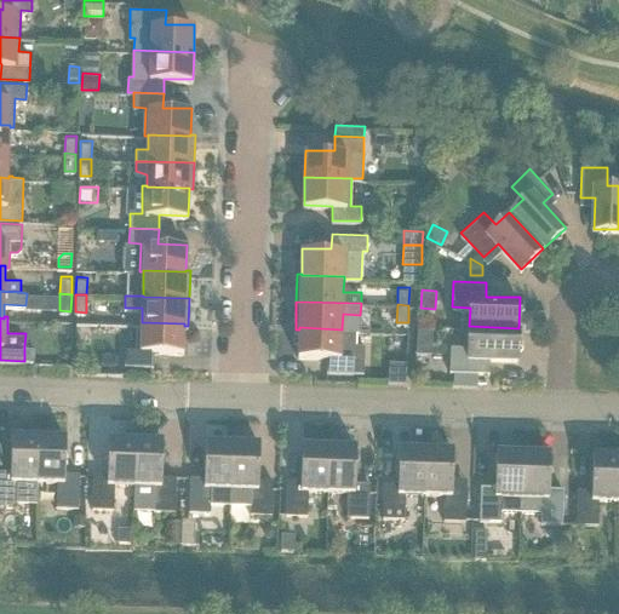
[(142,322),(142,321),(138,321),(137,349),(125,349),(125,363),(154,365),(154,350),(183,351),(184,326),(184,323),(142,322)]
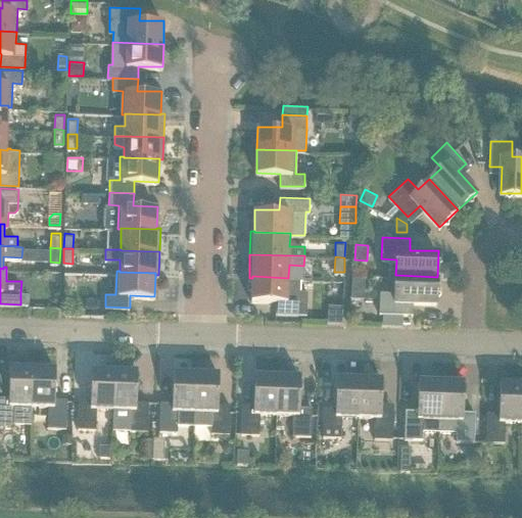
[(436,302),(437,277),(395,275),(395,290),(380,290),(380,312),(382,312),(402,313),(408,313),(408,301),(436,302)]
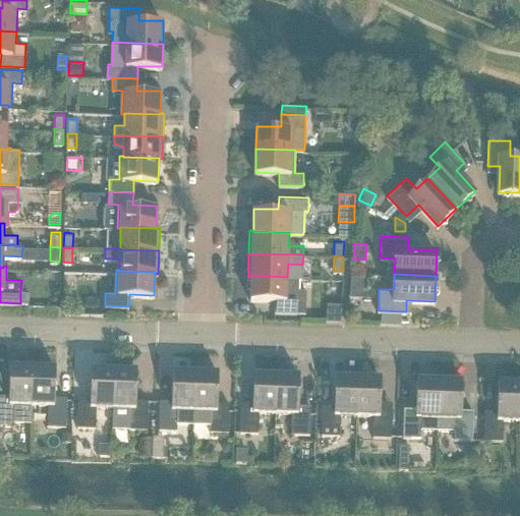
[(291,275),(287,275),(287,277),(251,275),(251,277),(250,298),(275,299),(275,311),(299,312),(299,300),(306,301),(306,288),(290,287),(291,275)]
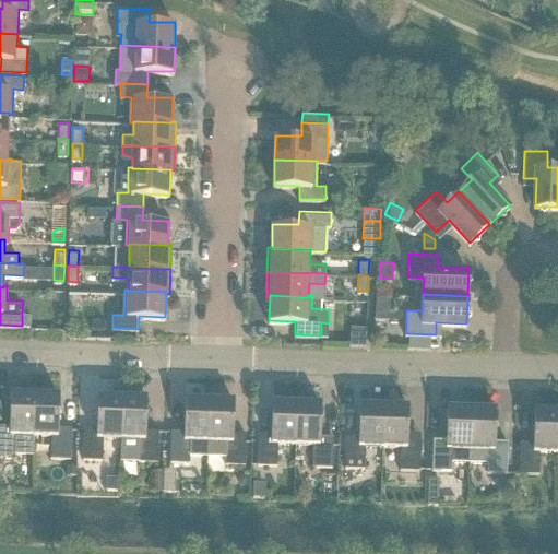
[(390,295),(376,295),(375,317),(389,317),(390,295)]
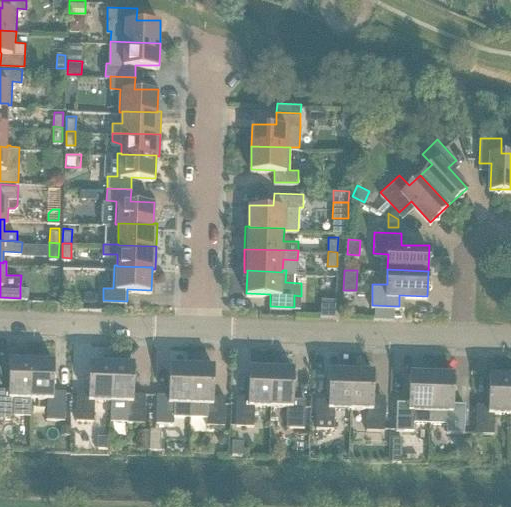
[(20,285),(20,296),(28,296),(29,285),(20,285)]
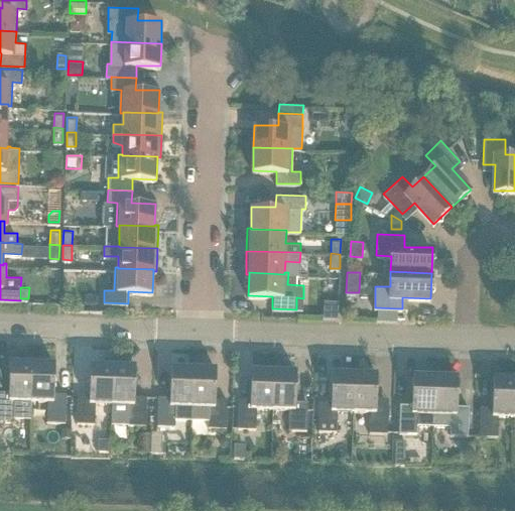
[(377,307),(377,317),(397,318),(397,308),(377,307)]
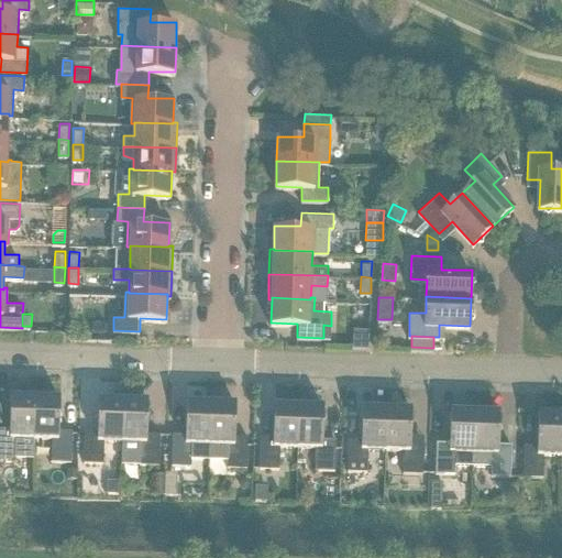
[(34,436),(35,394),(11,393),(10,426),(0,425),(0,457),(15,458),(15,455),(34,456),(35,436),(34,436)]
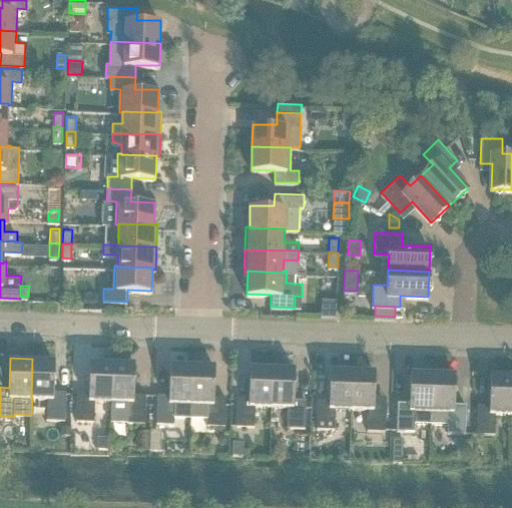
[(31,397),(32,397),(47,397),(47,418),(64,419),(65,390),(54,389),(55,360),(32,359),(31,397)]
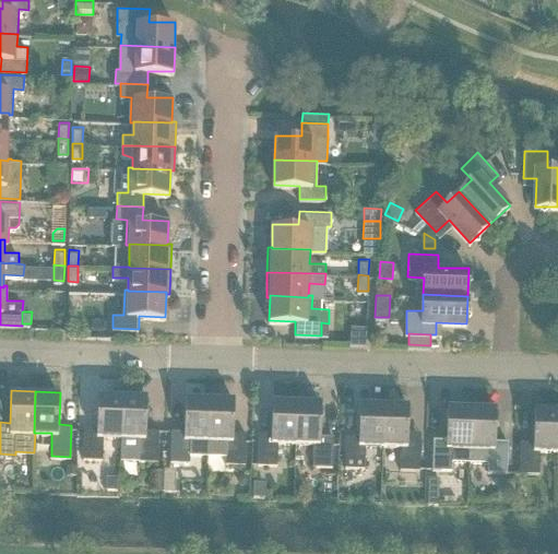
[(121,435),(122,395),(98,393),(97,426),(84,425),(83,457),(103,457),(103,435),(121,435)]
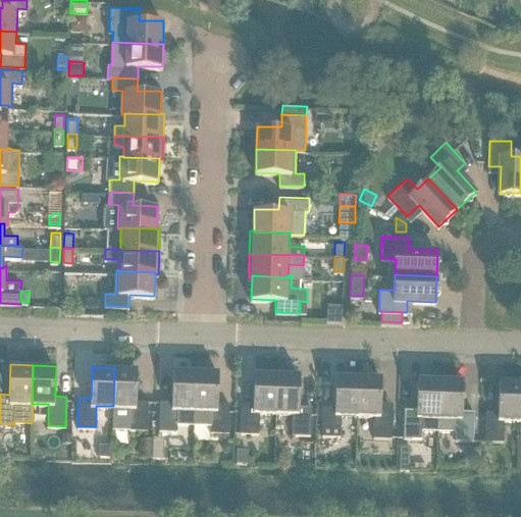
[(113,406),(112,427),(147,428),(148,399),(137,399),(138,368),(114,368),(113,406)]
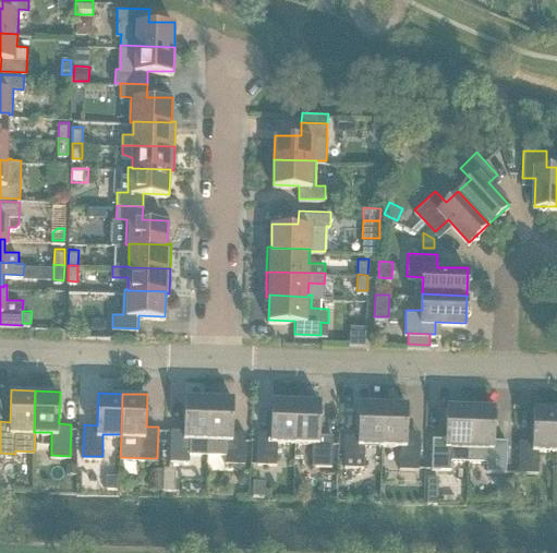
[(208,453),(210,396),(185,396),(184,428),(171,428),(170,459),(190,459),(190,452),(208,453)]
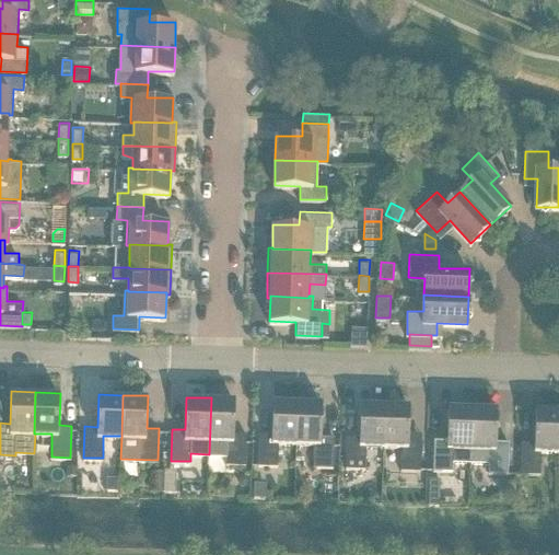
[(211,397),(209,454),(226,454),(225,462),(245,463),(246,431),(234,431),(235,399),(211,397)]
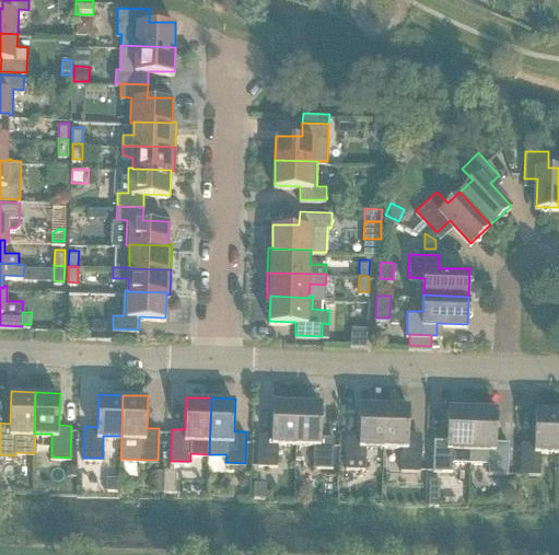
[(297,441),(298,401),(274,400),(272,432),(259,431),(258,463),(278,464),(278,441),(297,441)]
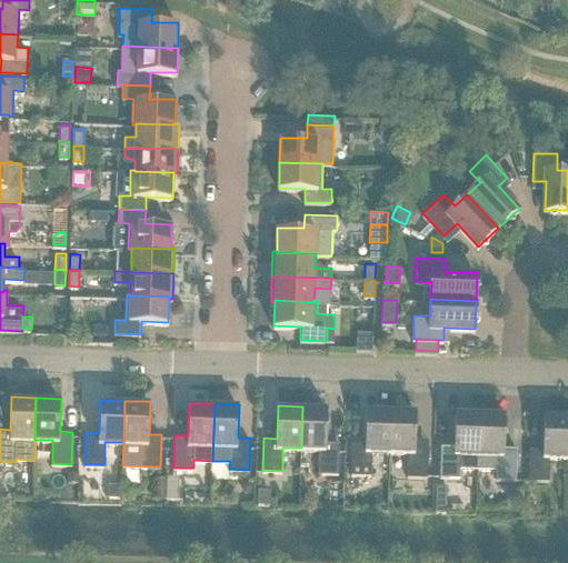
[(302,406),(301,448),(319,449),(318,472),(338,472),(340,440),(327,440),(328,408),(302,406)]
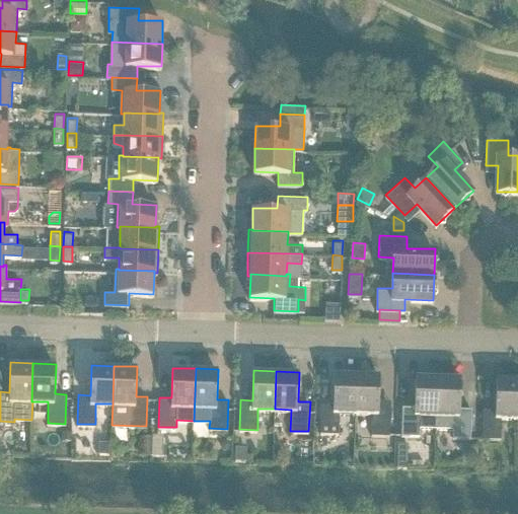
[(356,412),(357,373),(335,373),(334,402),(321,402),(320,432),(339,432),(339,411),(356,412)]
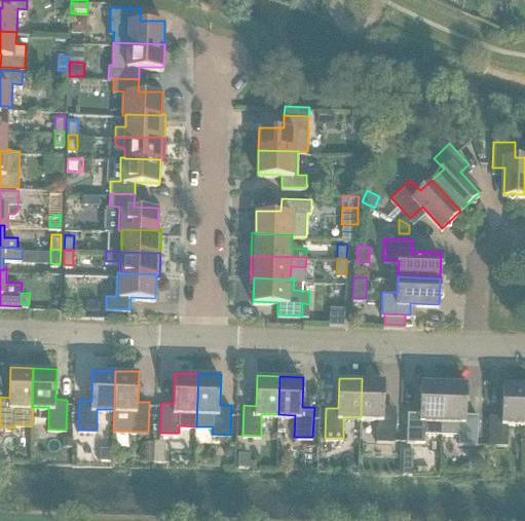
[(362,378),(361,417),(377,418),(376,439),(395,440),(397,410),(384,410),(384,379),(362,378)]
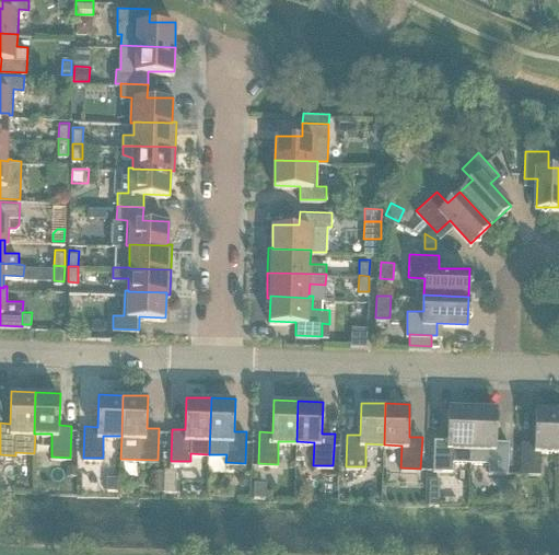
[(472,460),(473,406),(449,405),(447,438),(434,437),(433,469),(453,470),(453,460),(472,460)]
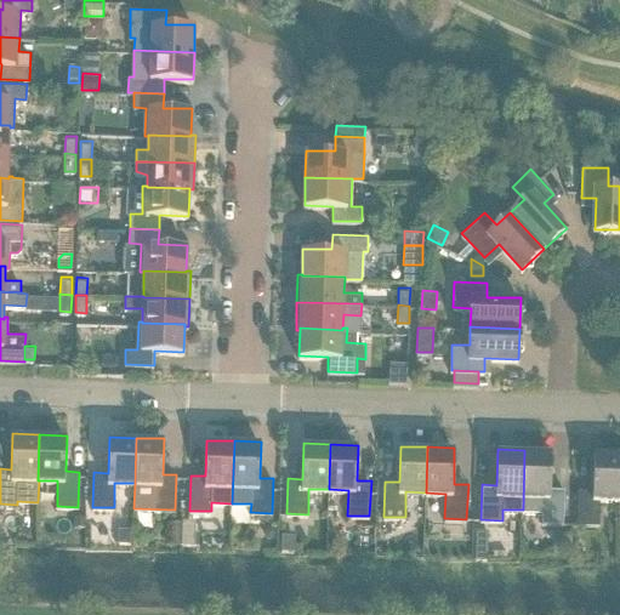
[(524,450),(523,510),(542,511),(541,522),(563,522),(566,488),(551,487),(551,451),(524,450)]
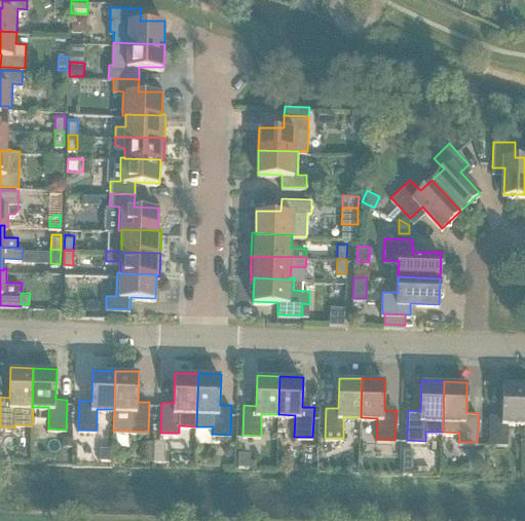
[(524,383),(503,383),(502,413),(490,413),(489,443),(508,443),(509,422),(524,422),(524,383)]
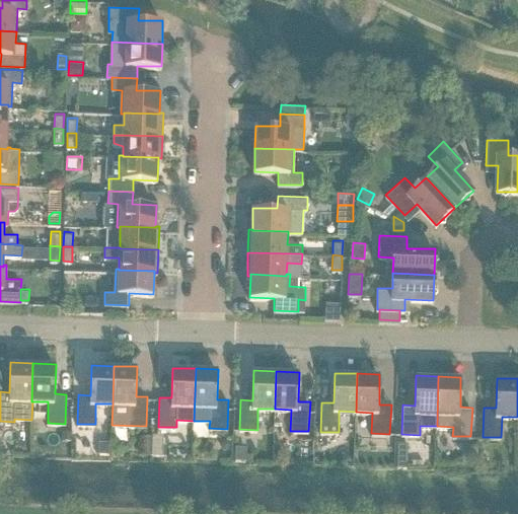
[(62,429),(62,438),(71,438),(71,429),(62,429)]
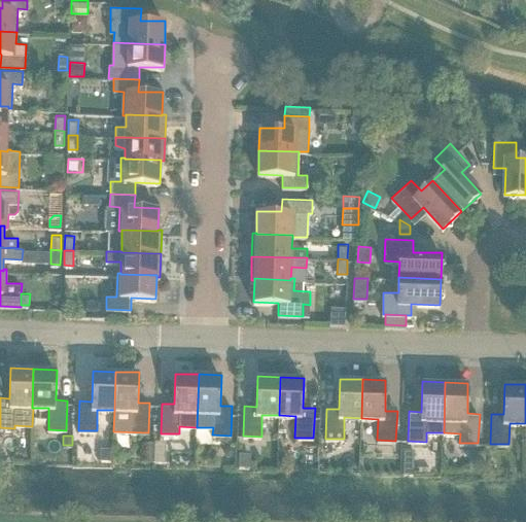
[(154,450),(154,441),(142,440),(142,450),(154,450)]
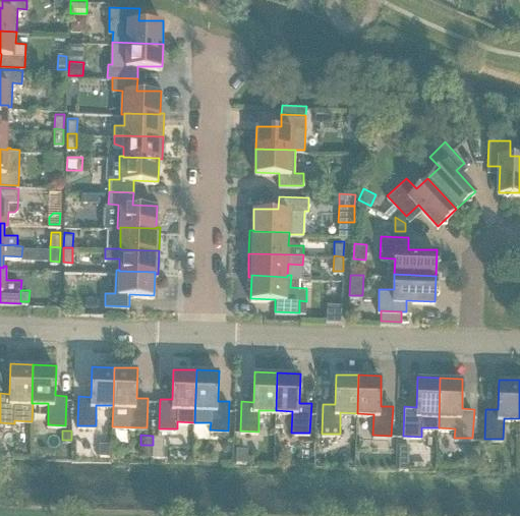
[(469,442),(468,452),(477,453),(478,443),(469,442)]
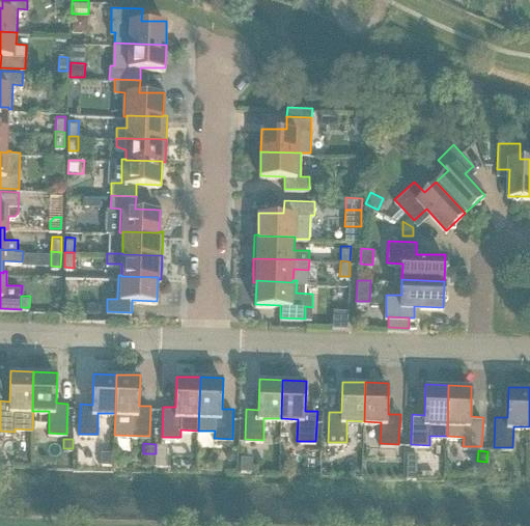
[(418,451),(407,451),(407,464),(417,464),(418,451)]
